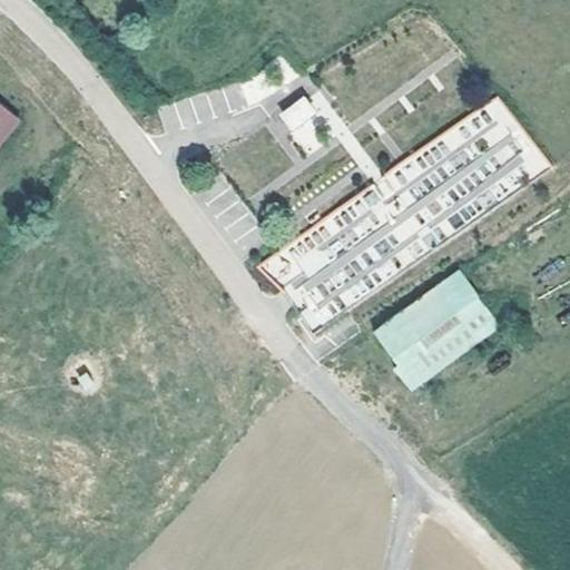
[(237,81),(222,87),(231,112),(247,107),(237,81)]
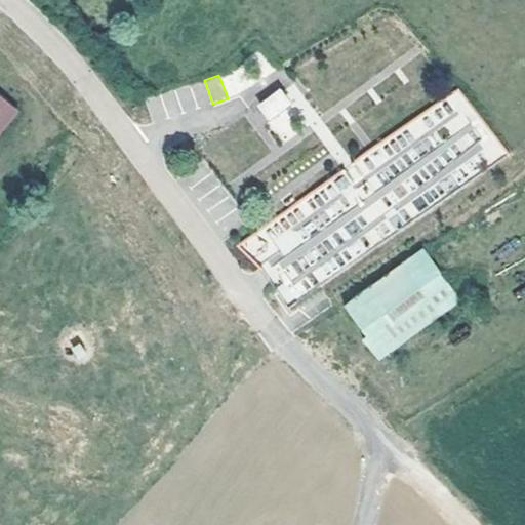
[(268,121),(291,103),(278,86),(255,105),(268,121)]
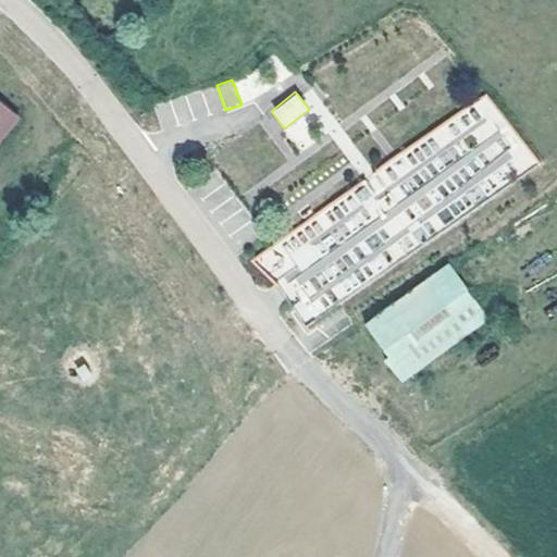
[(494,98),(251,248),(297,320),(539,170),(494,98)]
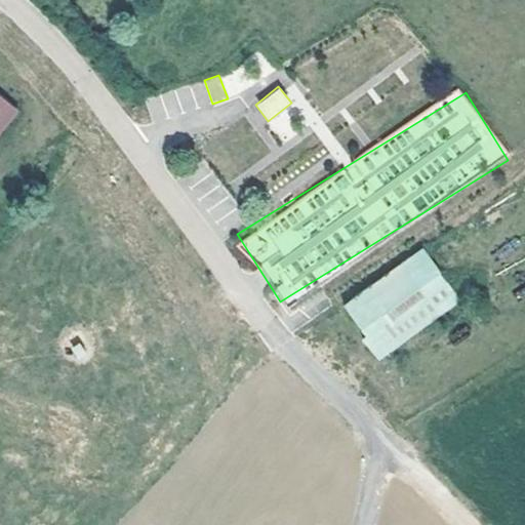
[(0,131),(17,112),(0,96),(0,131)]
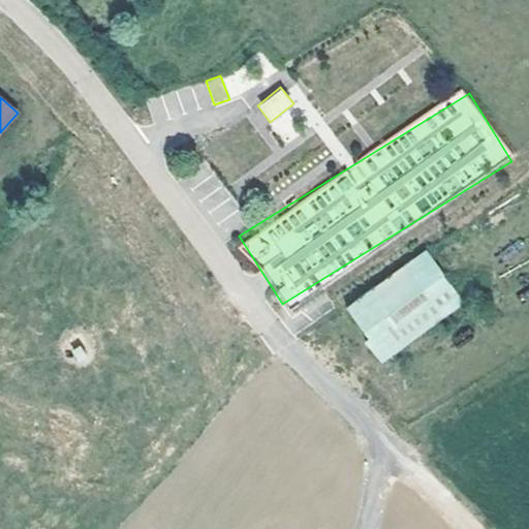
[(269,122),(284,146),(301,134),(285,111),(269,122)]
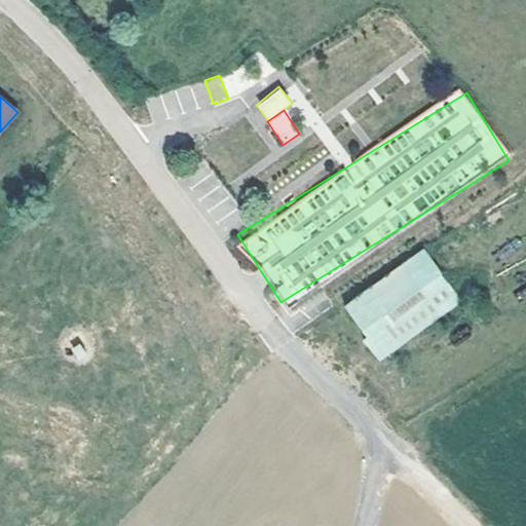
[(371,345),(431,303),(416,280),(423,274),(416,265),(348,313),(371,345)]
